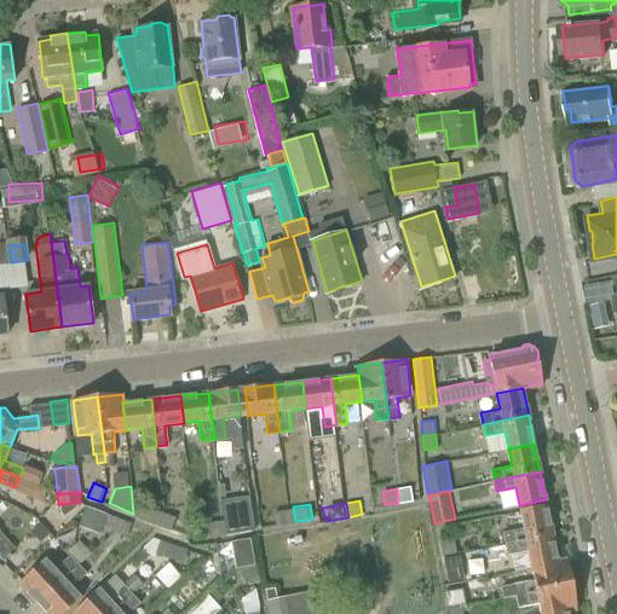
[(145,520),(157,523),(162,510),(149,505),(145,520)]
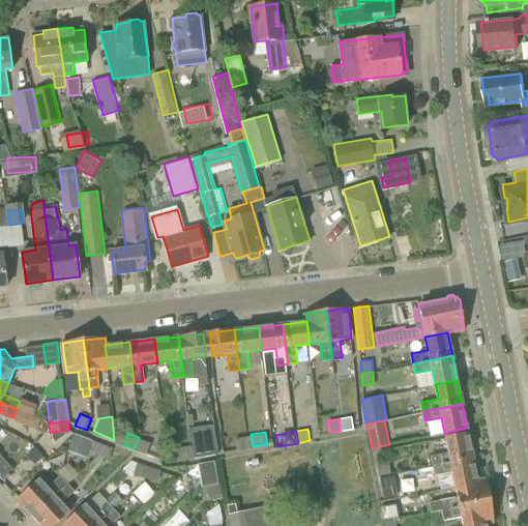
[(431,455),(433,465),(473,457),(468,433),(445,437),(448,451),(431,455)]
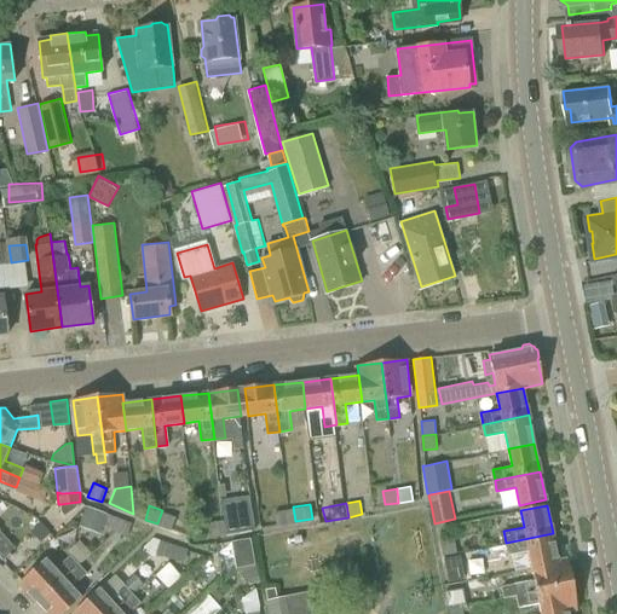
[(295,521),(293,507),(275,510),(277,525),(295,521)]
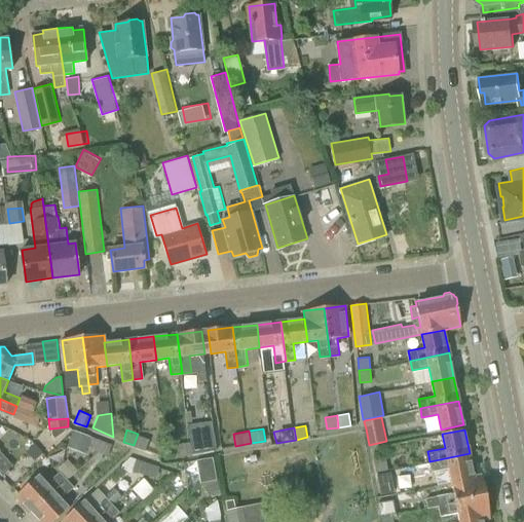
[(85,446),(97,450),(102,439),(90,434),(85,446)]
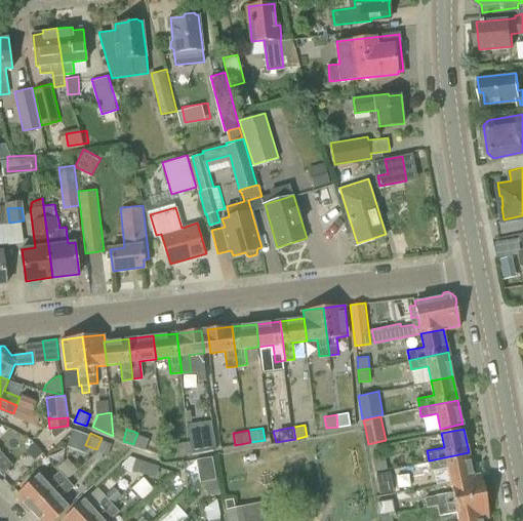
[(137,433),(133,444),(147,448),(151,437),(137,433)]
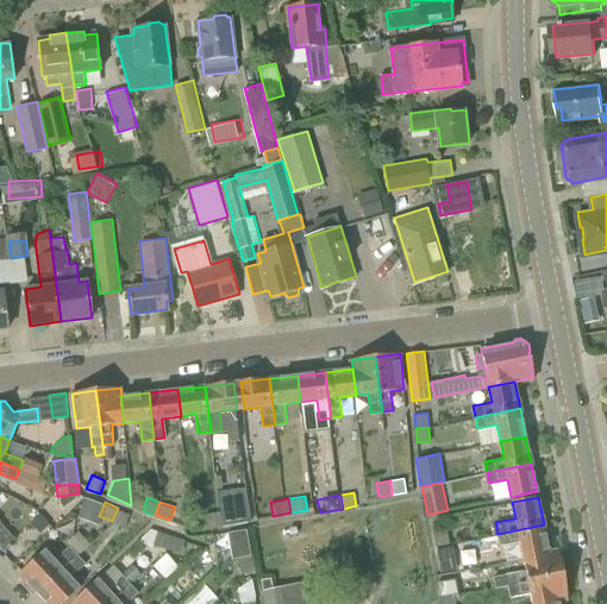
[(118,508),(112,521),(125,527),(131,513),(118,508)]
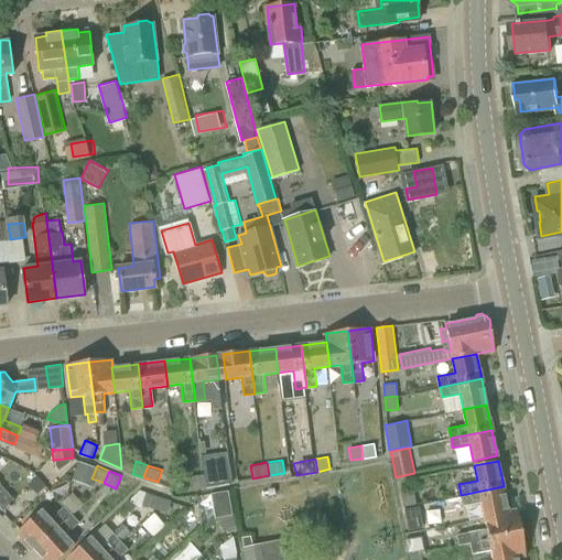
[(216,471),(203,473),(205,485),(218,483),(216,471)]
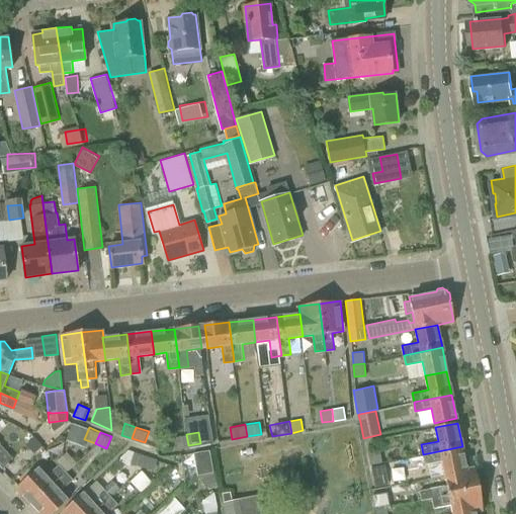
[(188,445),(186,434),(174,436),(176,448),(188,445)]
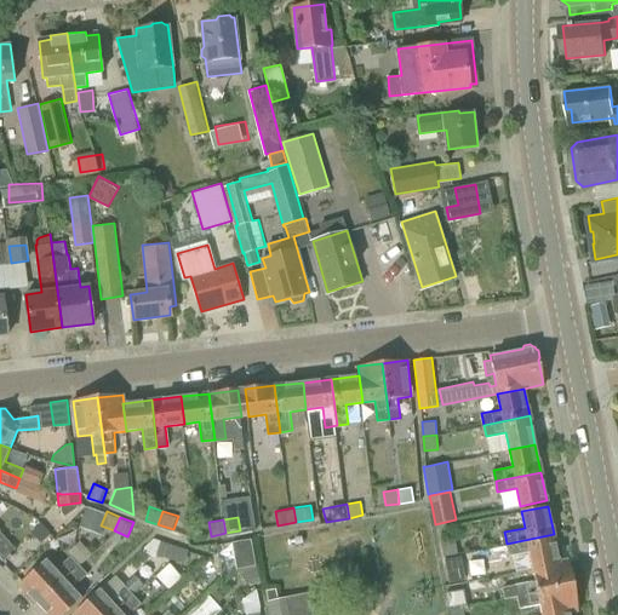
[(530,551),(533,567),(559,562),(554,534),(507,544),(509,555),(530,551)]
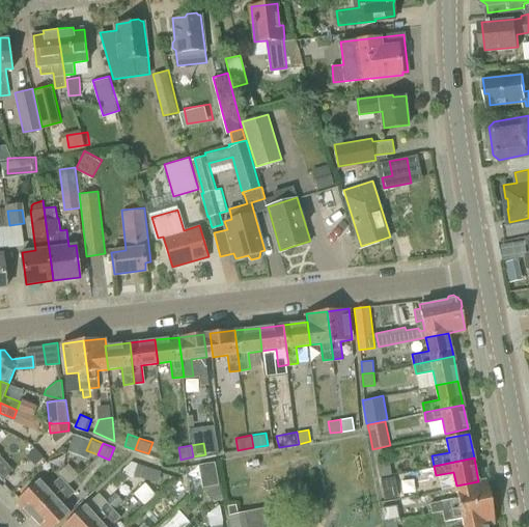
[(135,474),(146,477),(150,466),(132,460),(123,469),(135,472),(135,474)]
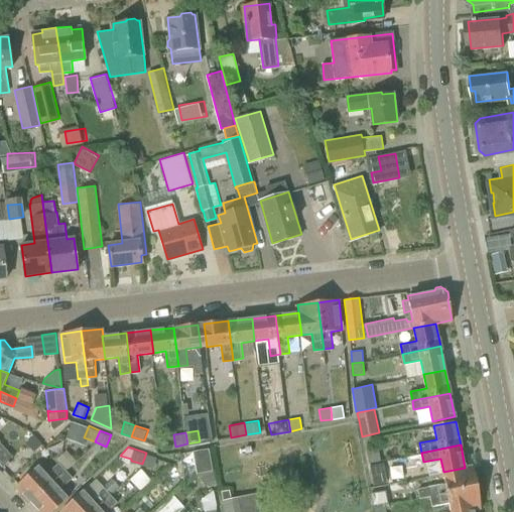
[(367,450),(370,464),(381,461),(379,446),(367,450)]
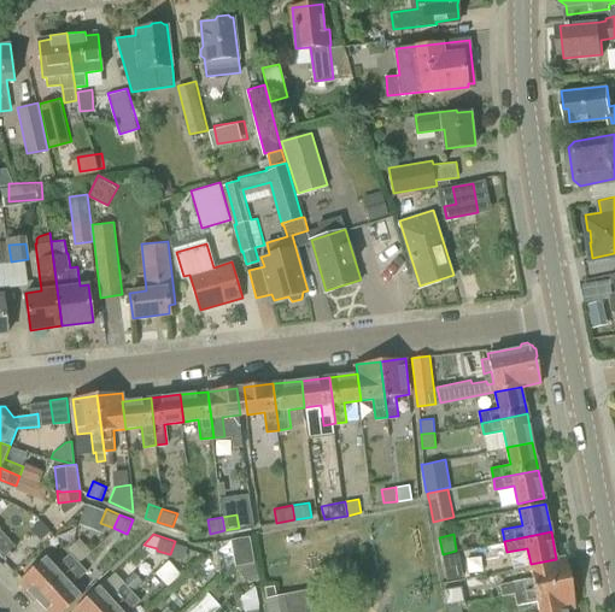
[(230,539),(235,564),(255,560),(250,535),(230,539)]
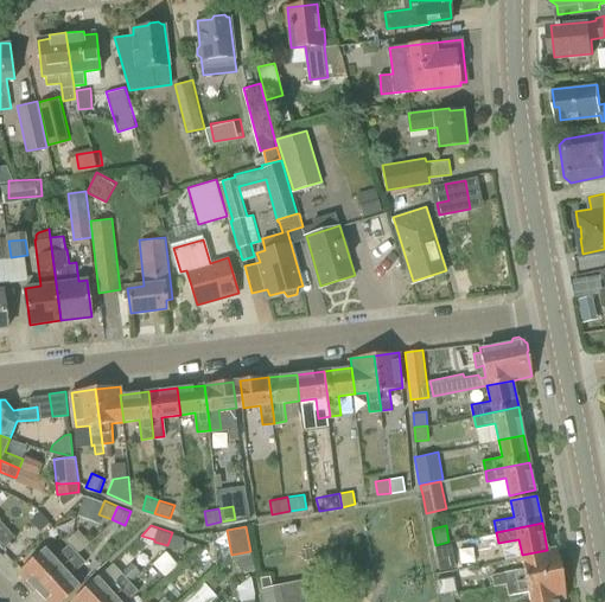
[(172,532),(167,545),(180,550),(185,537),(172,532)]
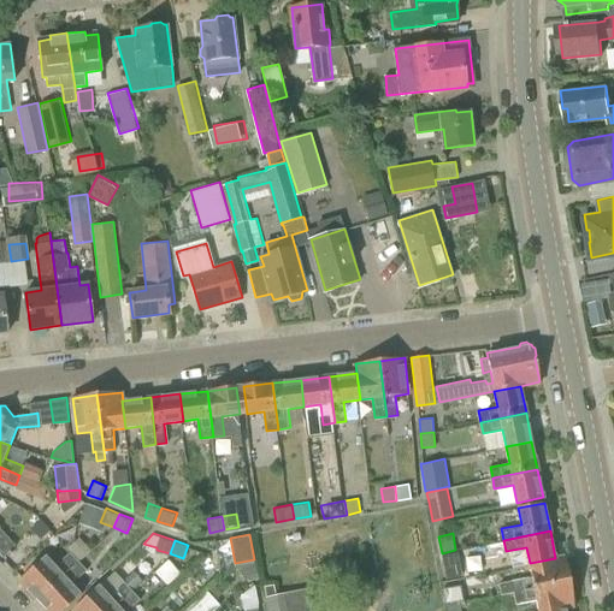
[(19,580),(37,599),(80,561),(71,551),(55,565),(46,556),(19,580)]
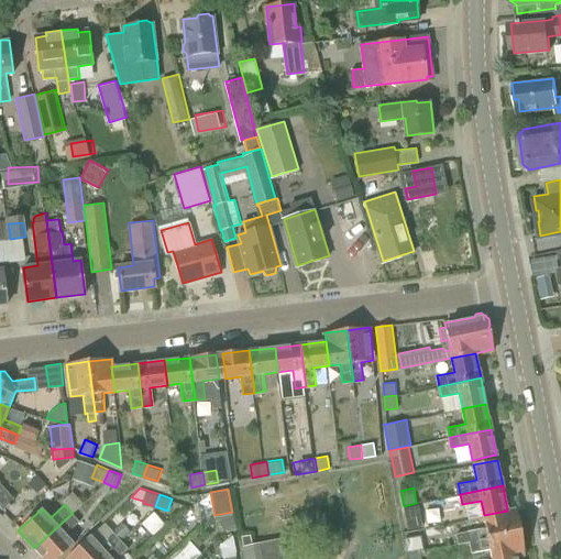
[(424,526),(419,505),(405,507),(408,529),(424,526)]
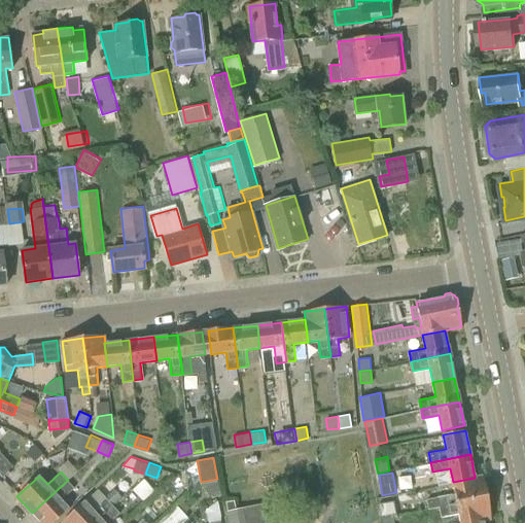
[(438,496),(427,498),(429,509),(440,507),(486,497),(482,476),(475,478),(453,482),(455,493),(438,496)]
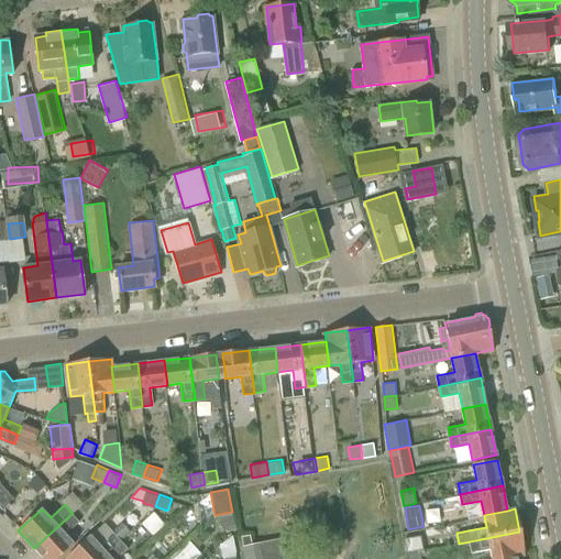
[(73,513),(34,548),(44,558),(56,558),(75,544),(65,534),(79,521),(73,513)]
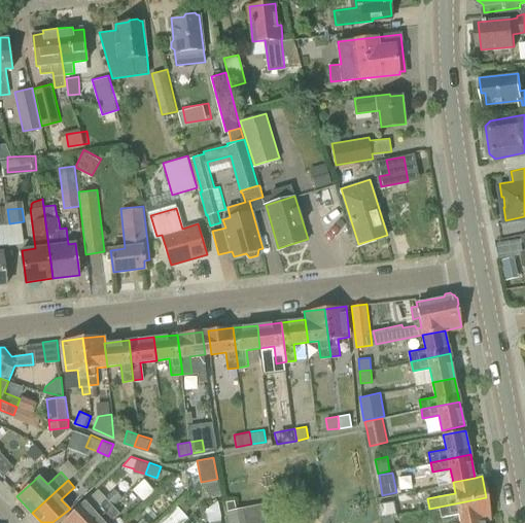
[(207,482),(210,495),(221,493),(219,480),(207,482)]
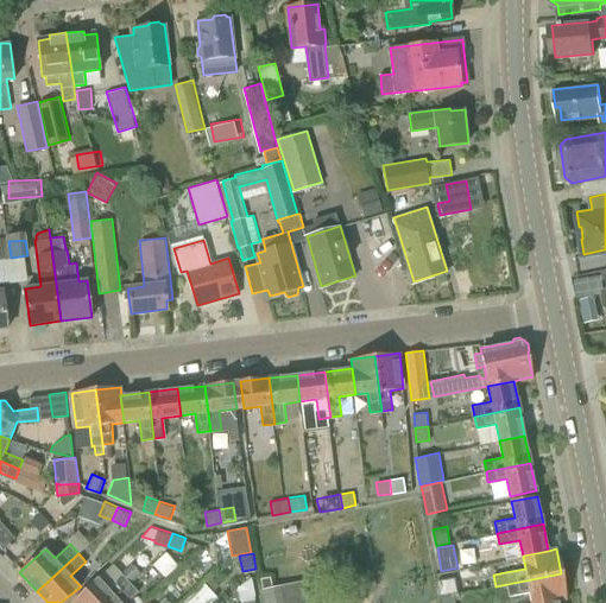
[(99,577),(71,601),(73,602),(107,602),(131,582),(141,571),(133,562),(122,572),(107,586),(99,577)]
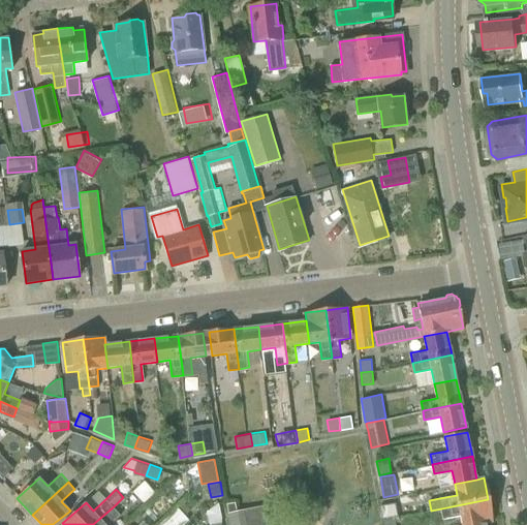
[(461,516),(462,524),(466,524),(485,521),(493,520),(488,499),(441,508),(443,519),(461,516)]
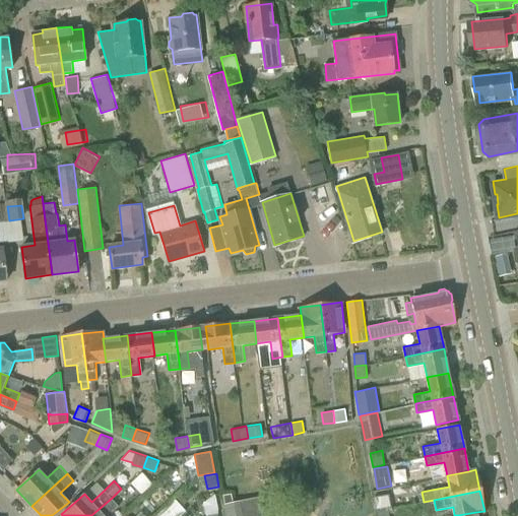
[(204,501),(206,515),(219,515),(215,493),(204,501)]
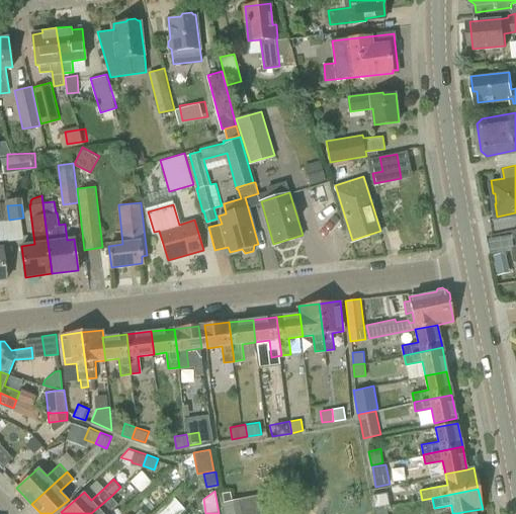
[(224,501),(226,513),(262,513),(259,494),(233,499),(231,491),(224,493),(225,501),(224,501)]
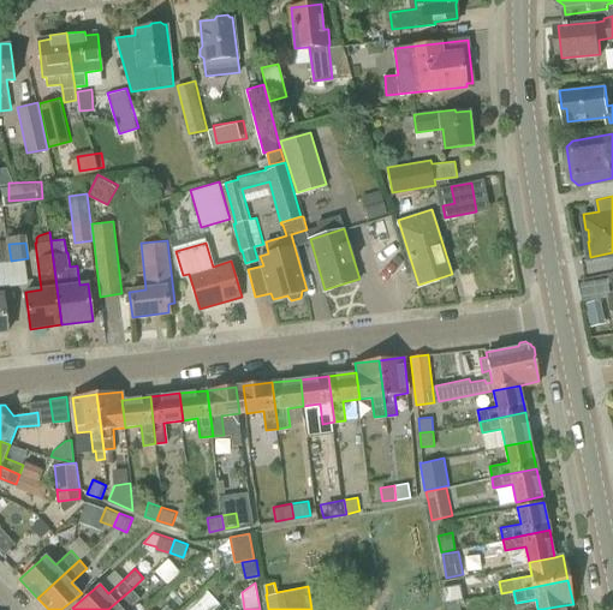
[(448,584),(450,597),(468,596),(465,582),(448,584)]
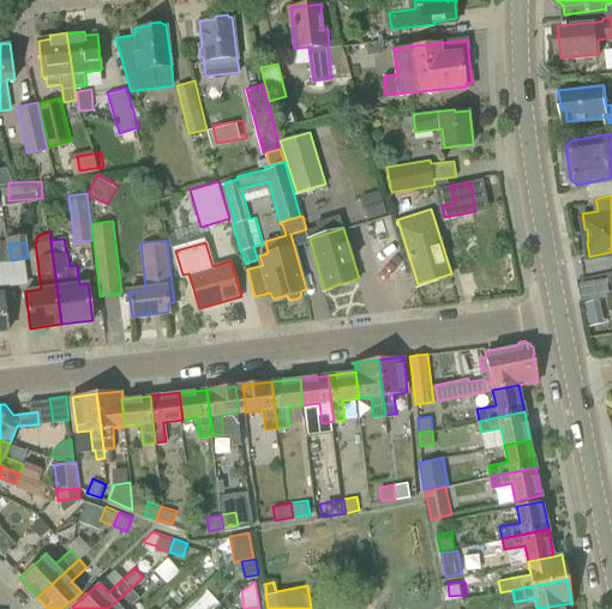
[(132,588),(108,608),(125,608),(139,596),(132,588)]
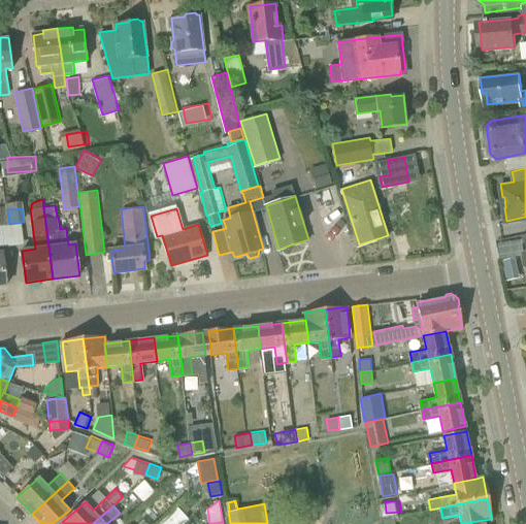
[(177,506),(158,523),(181,523),(188,518),(177,506)]
